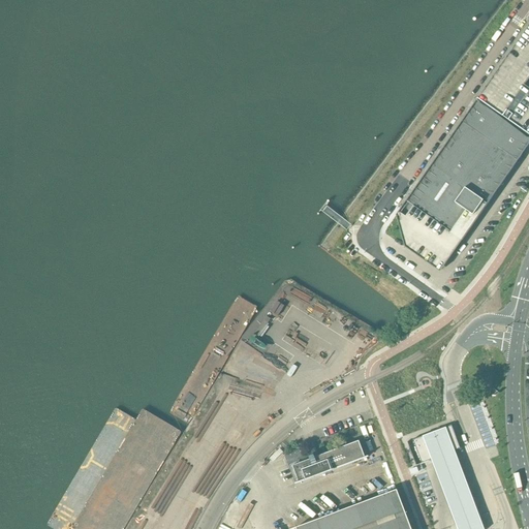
[(528,25),(477,99),(528,135),(528,25)]
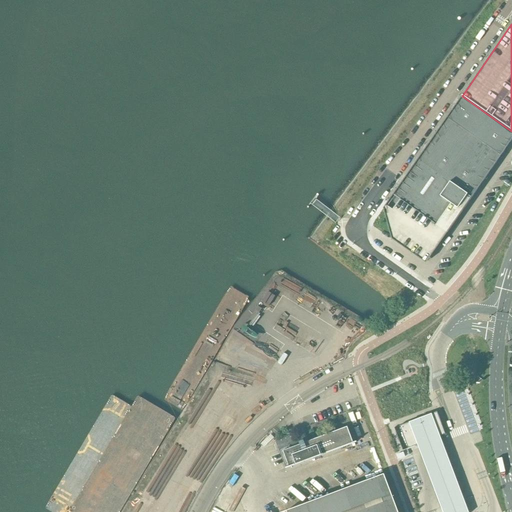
[(393,195),(384,209),(392,239),(392,240),(426,263),(432,255),(447,233),(472,198),(471,198),(489,172),(489,173),(511,140),(511,134),(484,114),(478,109),(461,97),(460,98),(454,107),(393,195)]
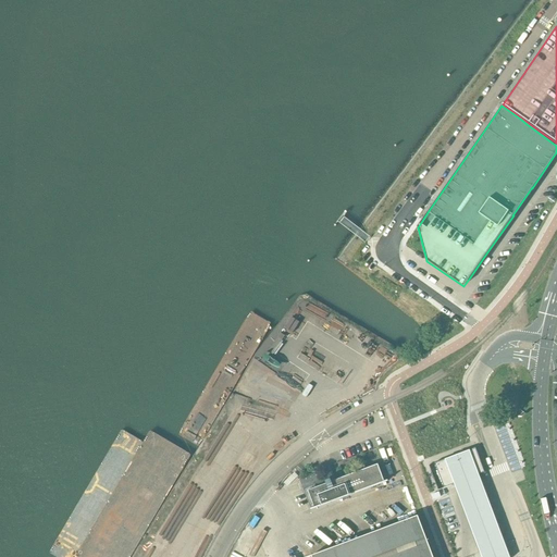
[(475,448),(435,463),(444,487),(455,484),(479,474),(485,472),(475,448)]
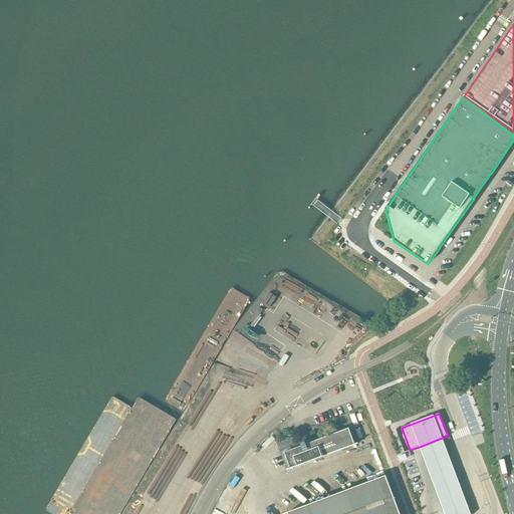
[(348,429),(309,443),(310,445),(306,446),(305,442),(300,444),(302,448),(299,449),(299,447),(284,453),(290,469),(286,470),(287,471),(358,444),(357,443),(354,444),(348,429)]
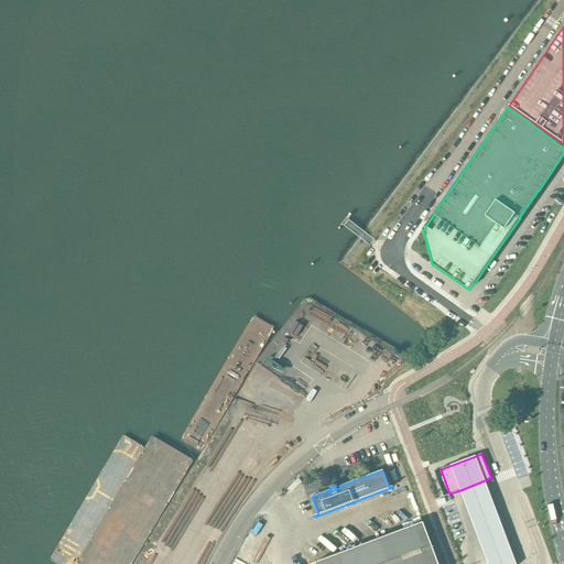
[(485,480),(461,490),(465,501),(487,561),(511,552),(489,492),(485,480)]
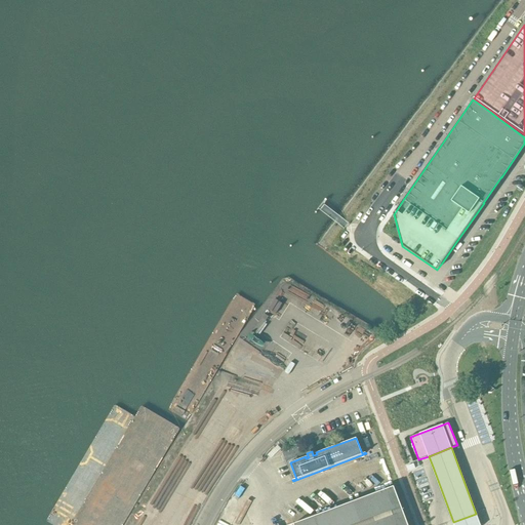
[(408,524),(394,486),(294,524),(293,524),(408,524)]
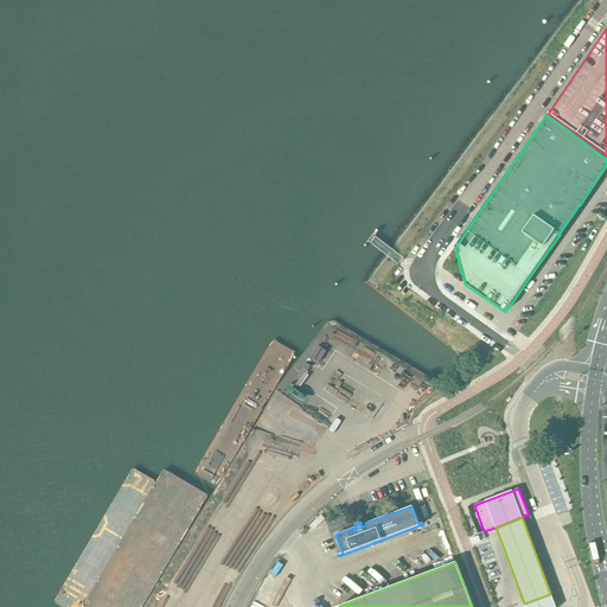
[(550,594),(524,604),(524,606),(555,606),(554,602),(550,594)]
